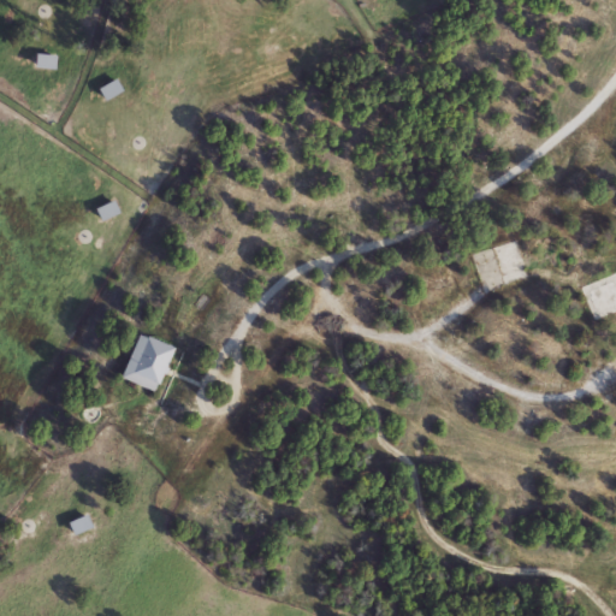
[(54,57),(54,69),(35,67),(35,55),(54,57)]
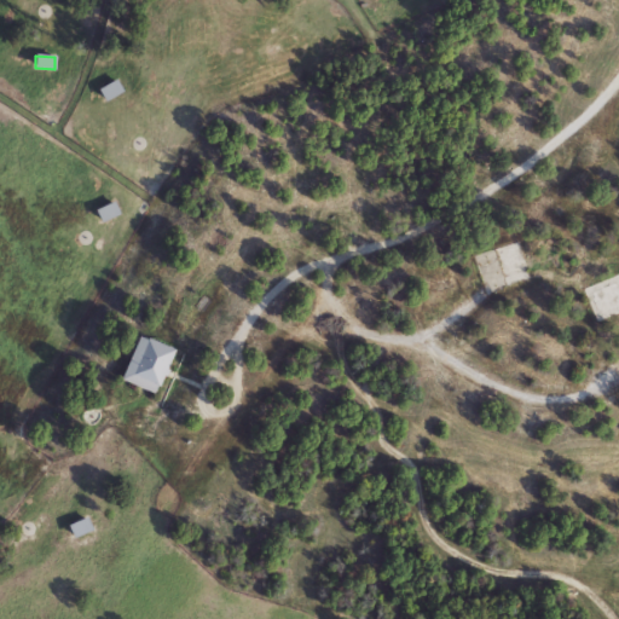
[(116,213),(100,220),(96,212),(111,204),(116,213)]
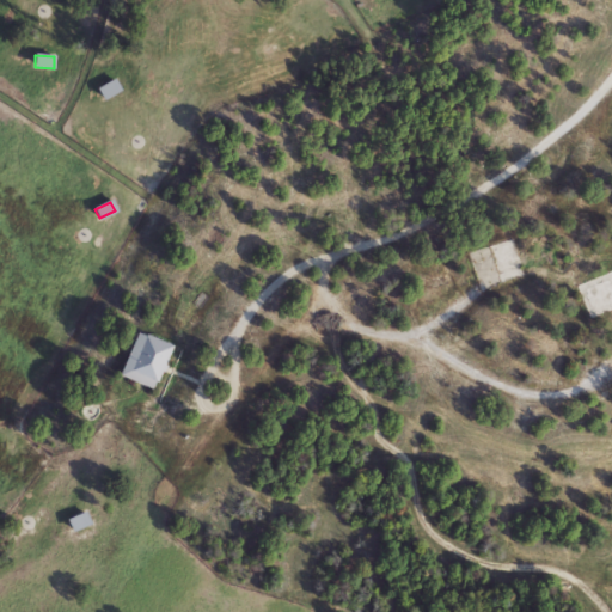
[(488,246),(513,238),(525,280),(500,287),(488,246)]
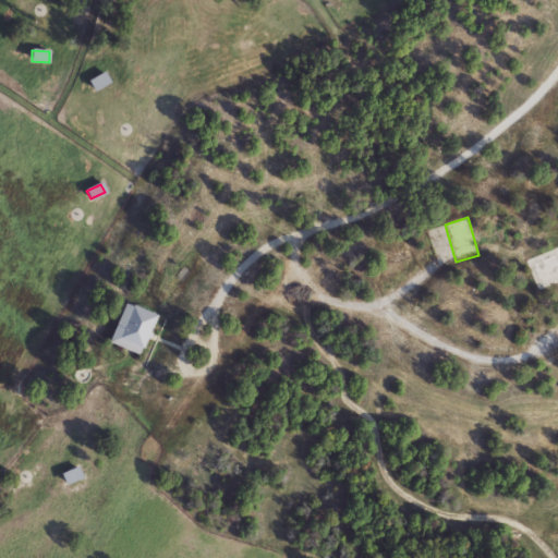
[(525,259),(557,246),(557,281),(536,290),(525,259)]
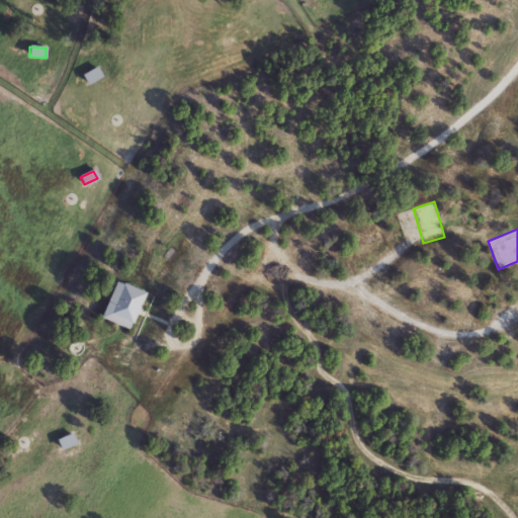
[(101,320),(113,281),(145,292),(132,330),(101,320)]
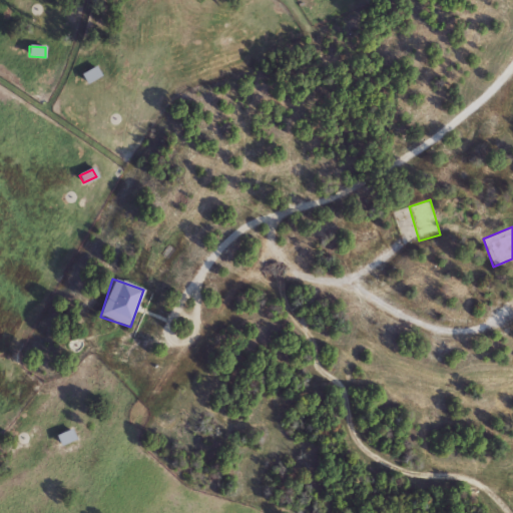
[(74,441),(59,445),(56,436),(71,432),(74,441)]
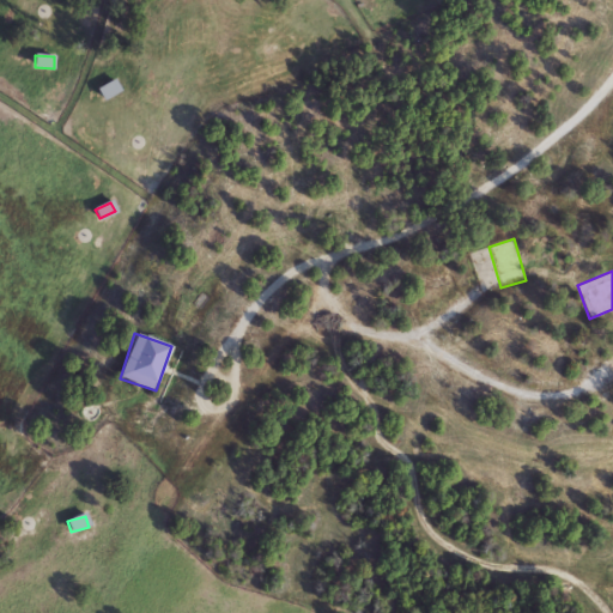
All buildings are outlined.
